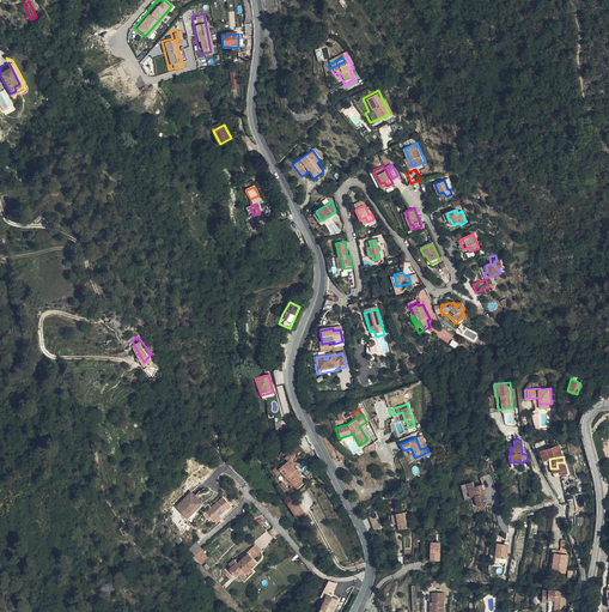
[(571,456),(564,456),(564,462),(556,462),(558,468),(558,472),(558,473),(572,472),(571,456)]
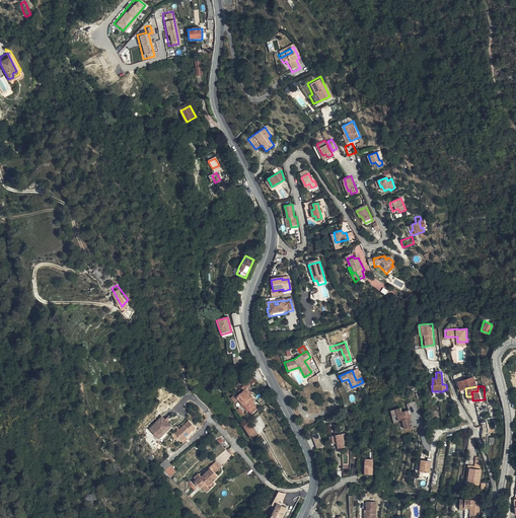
[(245,395),(240,390),(238,387),(233,392),(235,394),(234,395),(232,393),(226,400),(229,404),(233,401),(239,408),(238,409),(240,412),(242,411),(244,413),(247,411),(251,408),(249,404),(246,401),(246,399),(244,396),(245,395)]
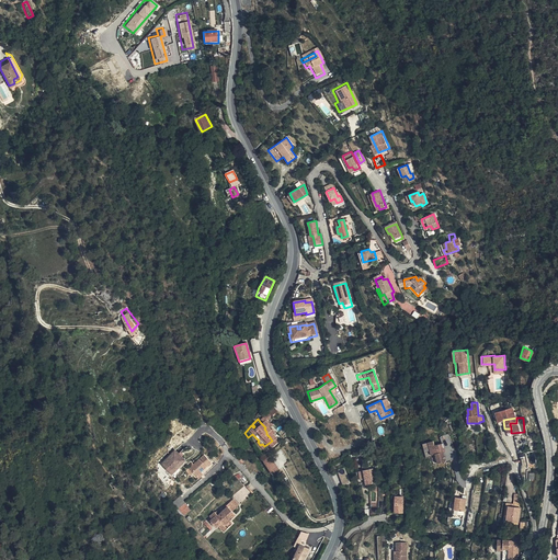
[(430,442),(424,443),(426,456),(431,455),(432,465),(441,464),(439,454),(440,454),(439,449),(437,445),(431,446),(430,442)]
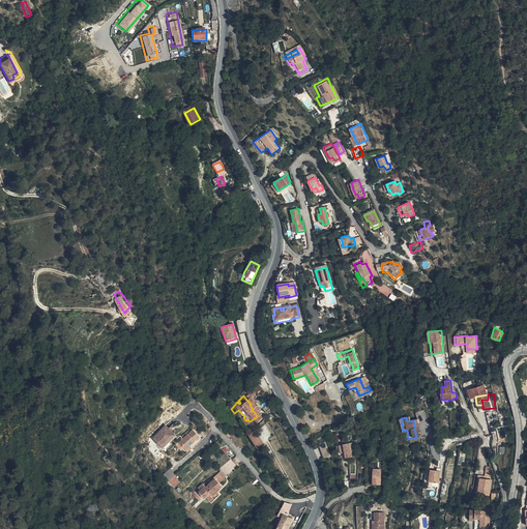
[(162,447),(175,434),(165,424),(151,438),(162,447)]
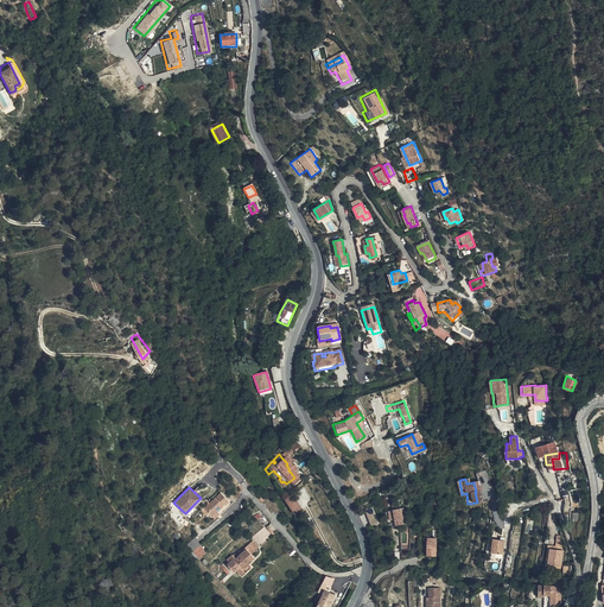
[(228,500),(220,492),(209,503),(207,500),(202,505),(204,507),(208,512),(213,516),(218,510),(228,500)]
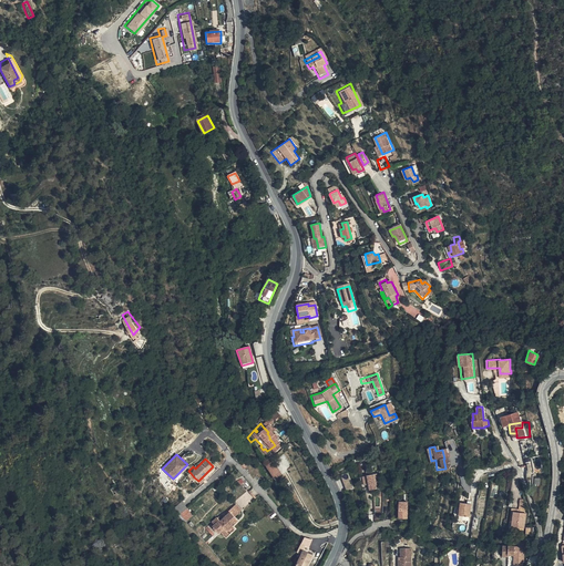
[(267,462),(262,467),(273,480),(278,474),(267,462)]
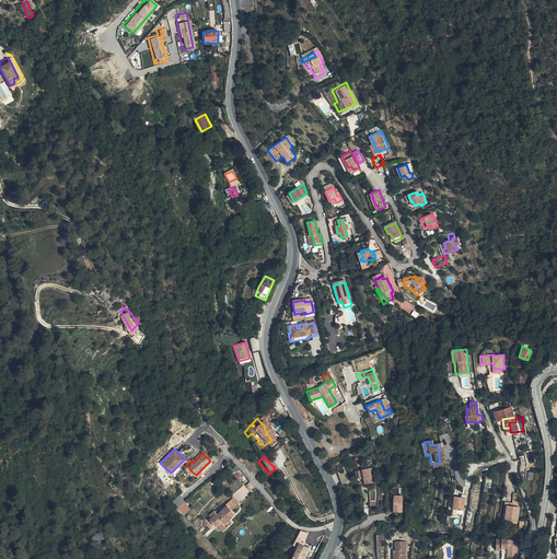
[(338,480),(345,478),(340,463),(333,465),(338,480)]
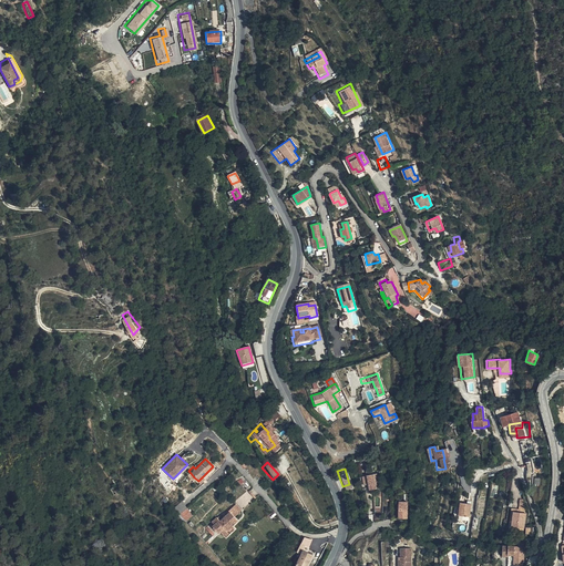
[(366,476),(368,484),(371,484),(373,490),(380,487),(378,473),(366,476)]
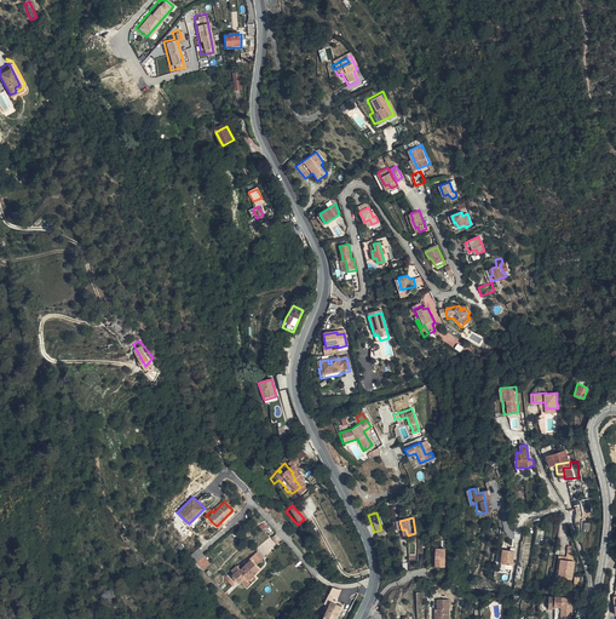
[(124,533),(127,540),(134,537),(131,528),(128,531),(124,533)]
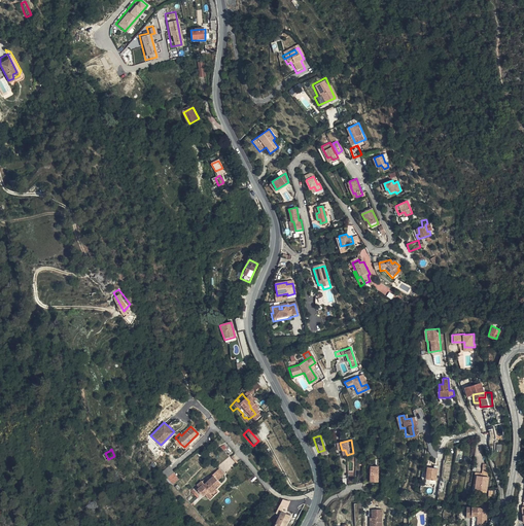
[(215,458),(215,460),(219,466),(229,458),(223,452),(215,458)]
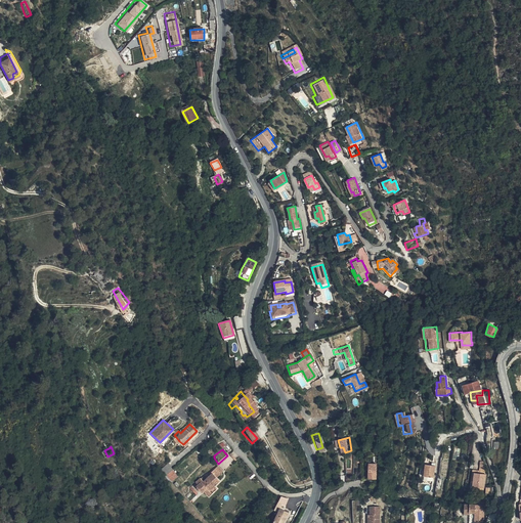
[(432,481),(436,462),(432,461),(431,464),(425,463),(423,475),(424,475),(423,479),(432,481)]
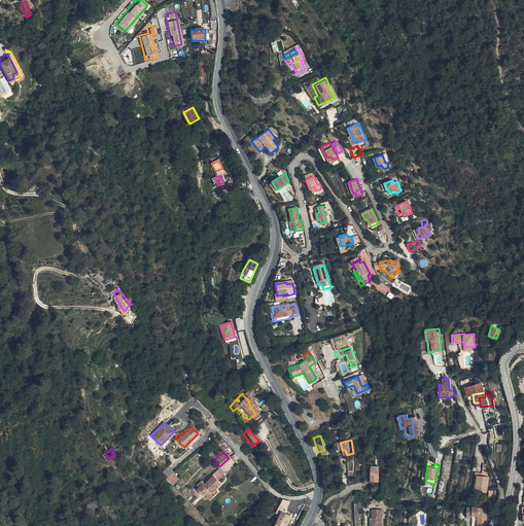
[(162,470),(168,477),(174,470),(169,465),(168,464),(162,470)]
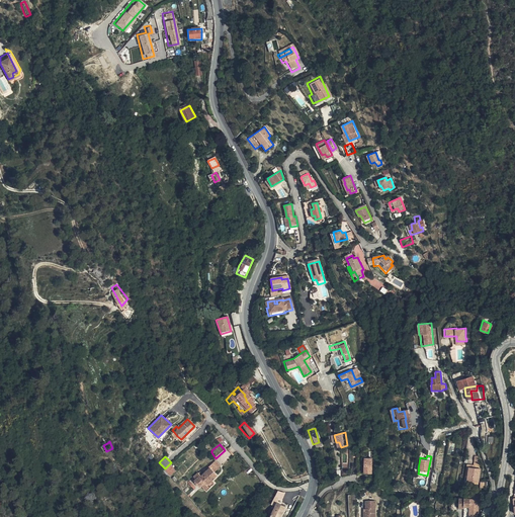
[(372,472),(371,457),(363,457),(364,472),(372,472)]
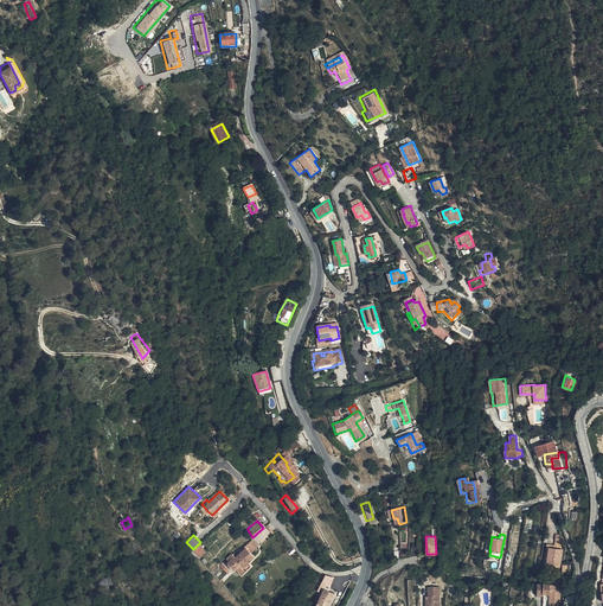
[(200,542),(193,549),(197,553),(203,546),(200,542)]
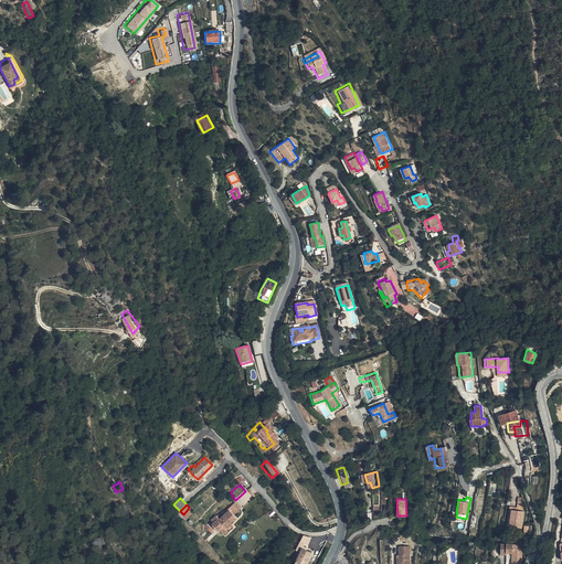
[(229,508),(234,515),(240,511),(234,504),(229,508)]
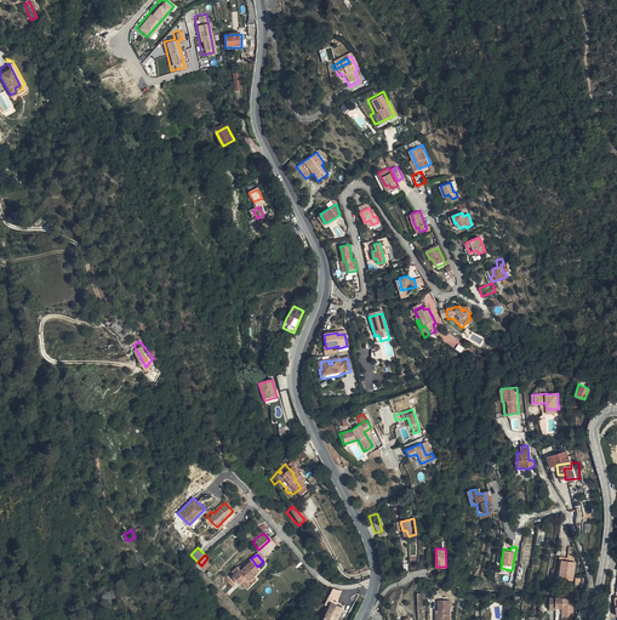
[(567,556),(567,558),(567,562),(563,561),(559,576),(572,579),(573,566),(573,556),(567,556)]
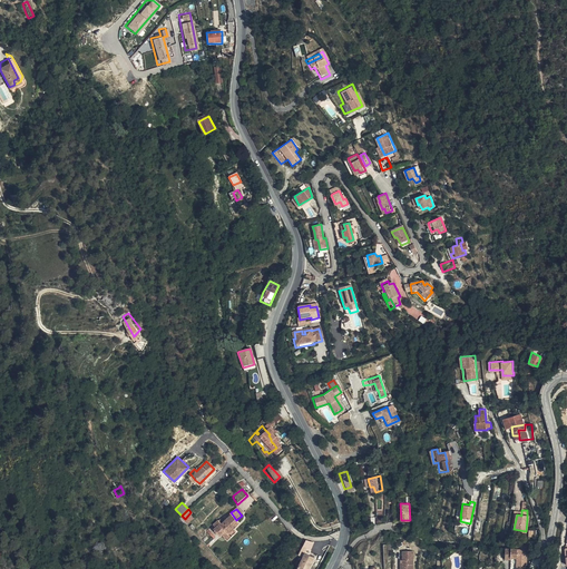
[(521,516),(521,512),(514,511),(511,531),(525,532),(526,531),(514,529),(517,514),(521,516)]
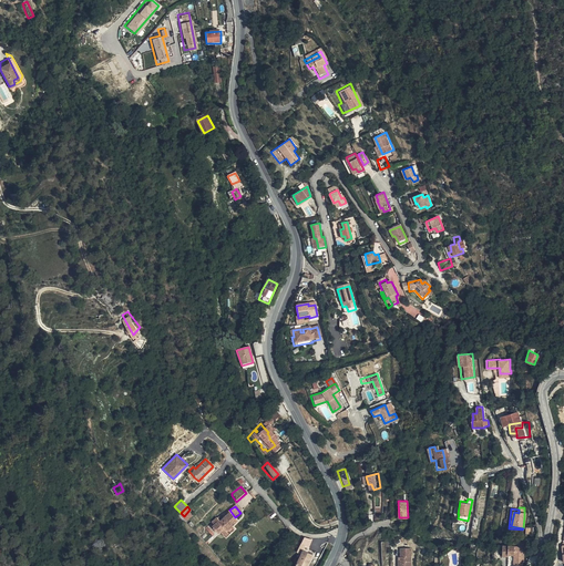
[(234,518),(235,517),(229,510),(226,513),(227,514),(221,520),(218,522),(215,518),(211,522),(213,526),(211,527),(216,535),(218,534),(223,538),(231,533),(227,530),(231,527),(237,522),(234,518)]
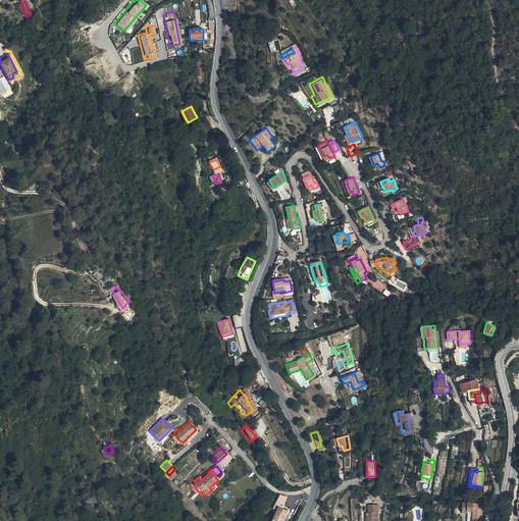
[(195,492),(188,485),(186,487),(193,495),(195,492)]
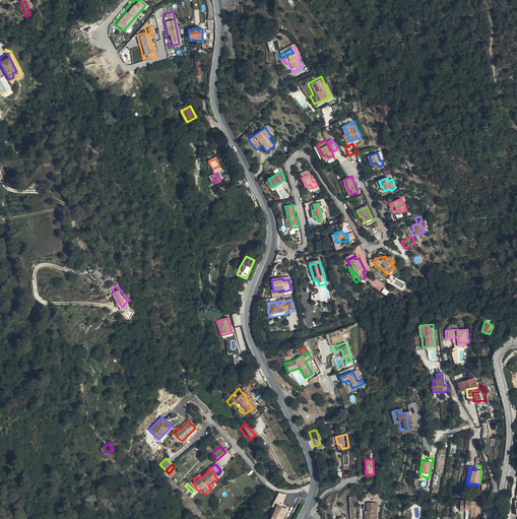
[(272,507),(273,503),(279,505),(282,494),(274,491),(270,506),(272,507)]
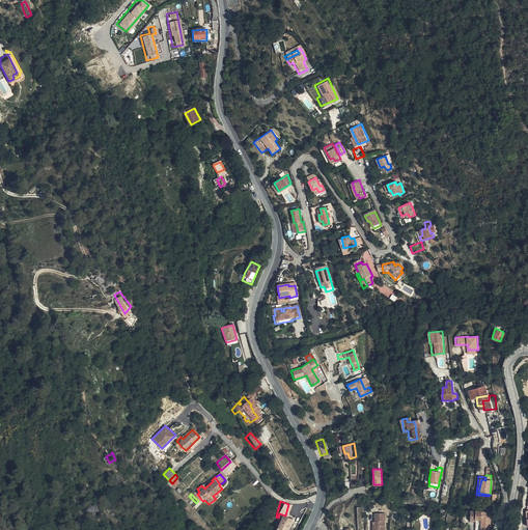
[(481,510),(470,511),(470,522),(476,522),(475,520),(481,520),(481,524),(481,529),(489,529),(491,525),(491,511),(481,511),(481,510)]
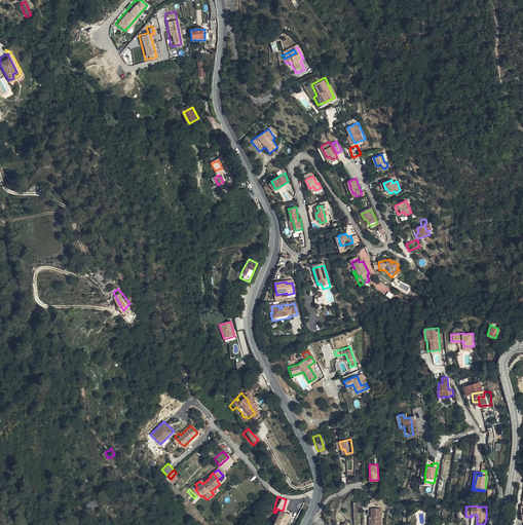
[(370,508),(371,515),(371,518),(368,518),(368,524),(380,524),(380,507),(370,508)]
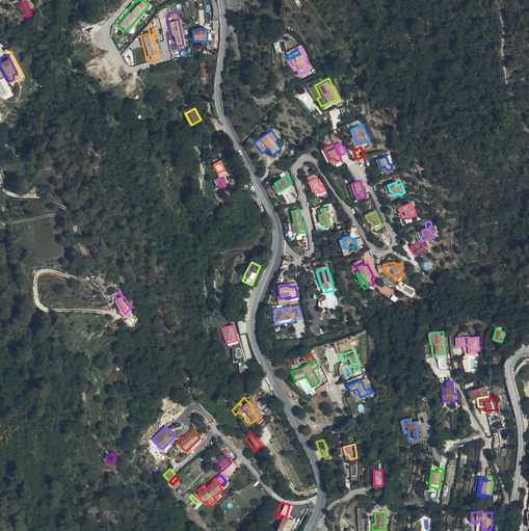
[(288,530),(292,521),(283,516),(278,530),(279,530),(288,530)]
